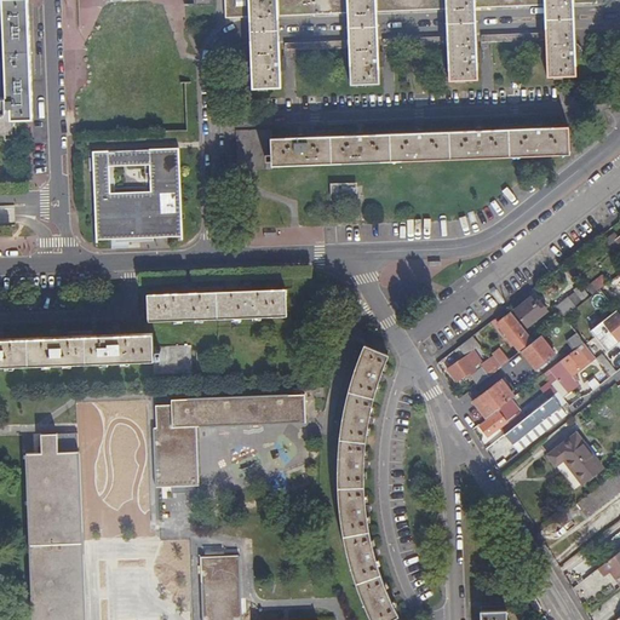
[(7,97),(7,108),(11,108),(11,120),(15,119),(27,119),(34,119),(28,0),(3,0),(7,85),(7,97)]
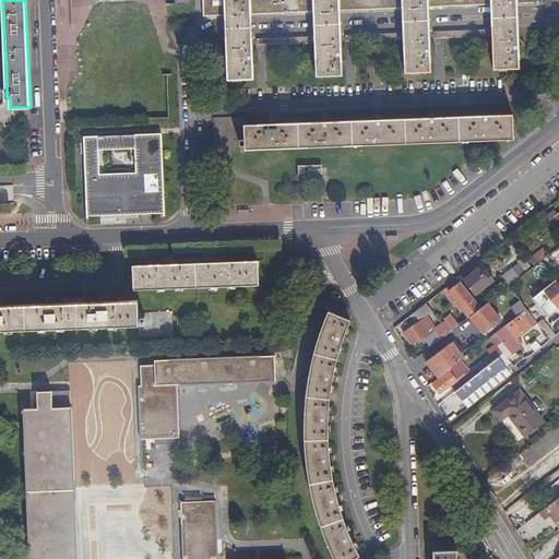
[(203,0),(204,16),(226,15),(225,0),(203,0)]
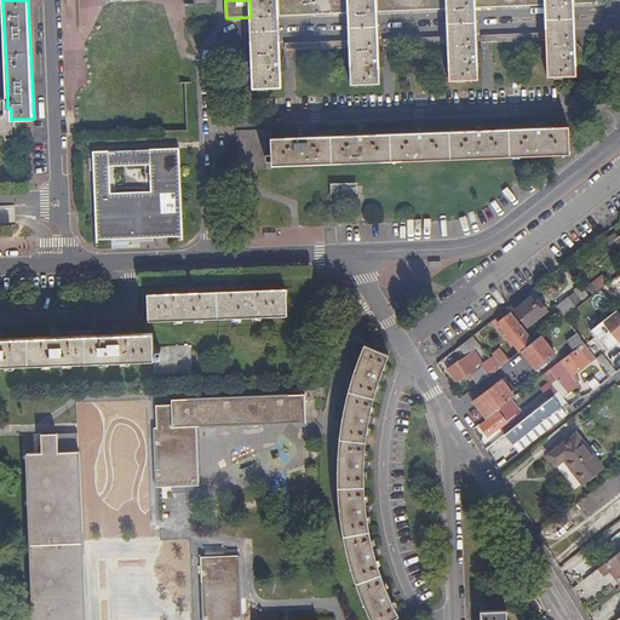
[(250,0),(251,17),(279,16),(277,0),(250,0)]
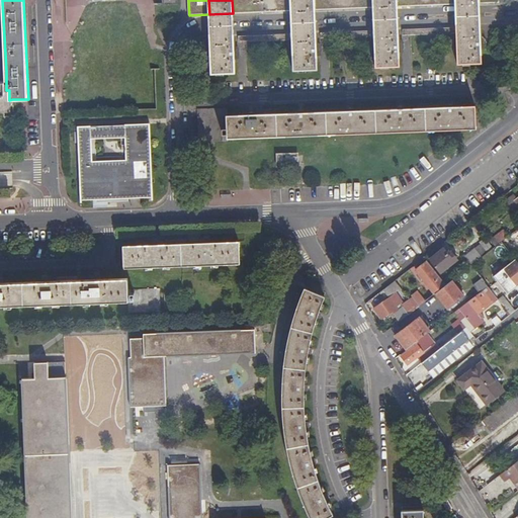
[(232,0),(233,13),(250,12),(291,11),(290,0),(232,0)]
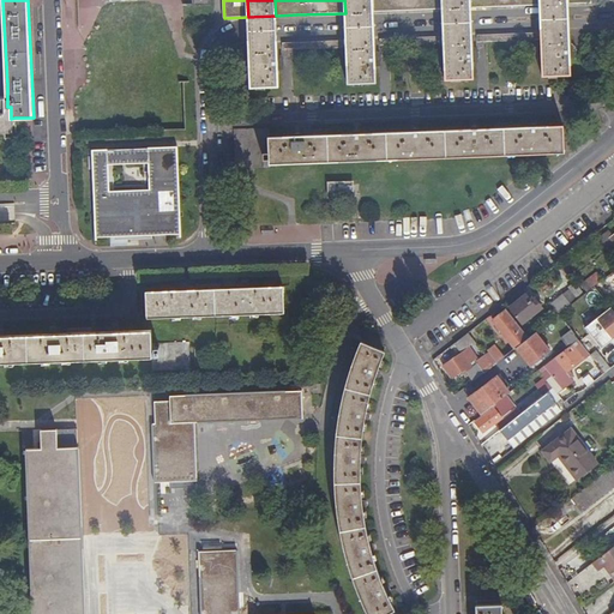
[(344,0),(345,13),(373,12),(372,0),(344,0)]
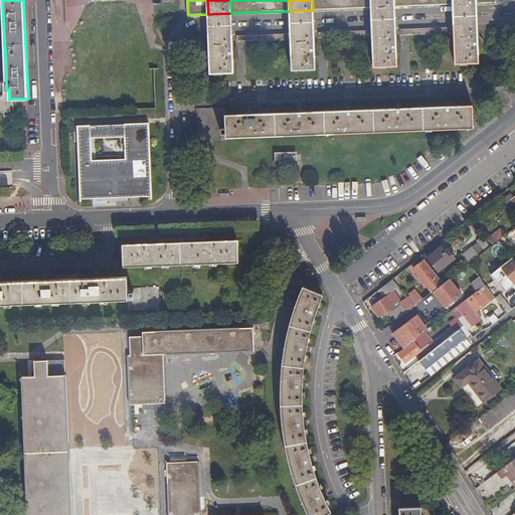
[(312,0),(313,10),(326,9),(371,8),(370,0),(312,0)]
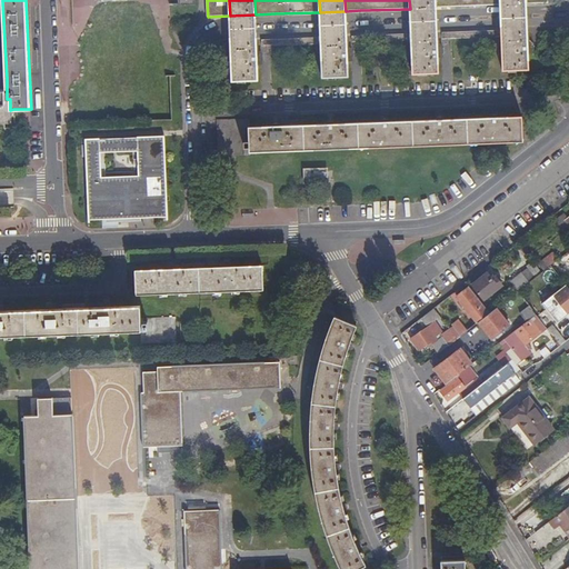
[(410,9),(437,8),(436,6),(436,0),(409,0),(410,9)]
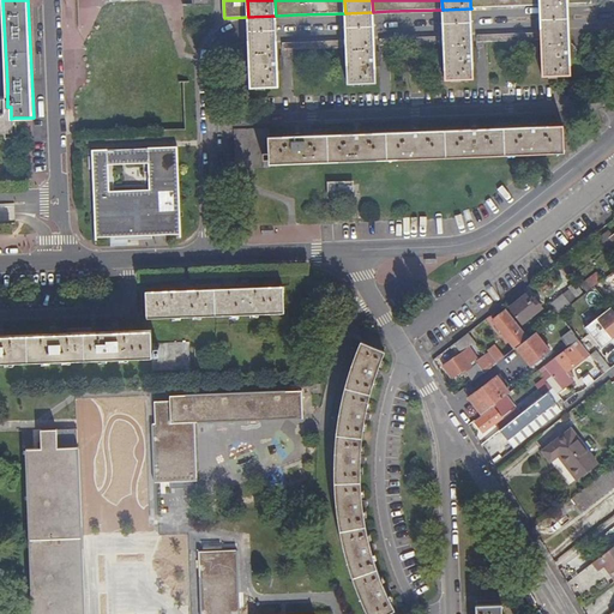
[(541,32),(570,31),(569,5),(540,6),(541,32)]
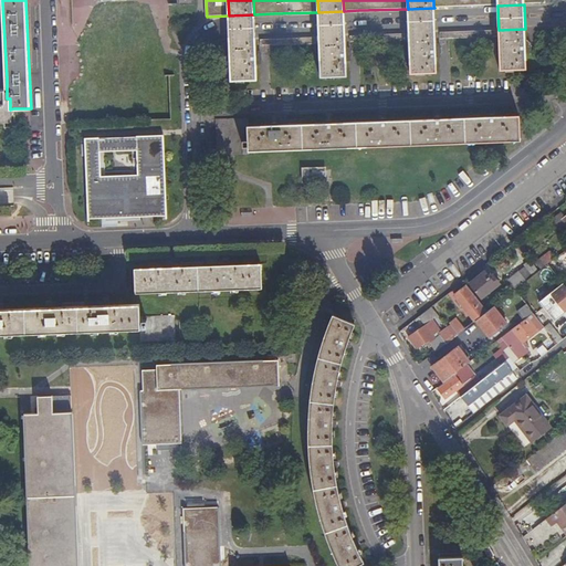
[(422,33),(435,32),(435,8),(408,9),(409,33),(422,33)]
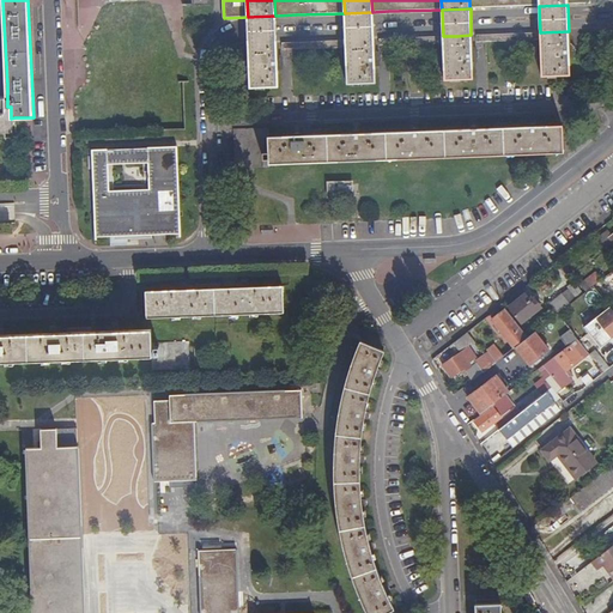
[(345,13),(346,40),(374,40),(372,12),(345,13)]
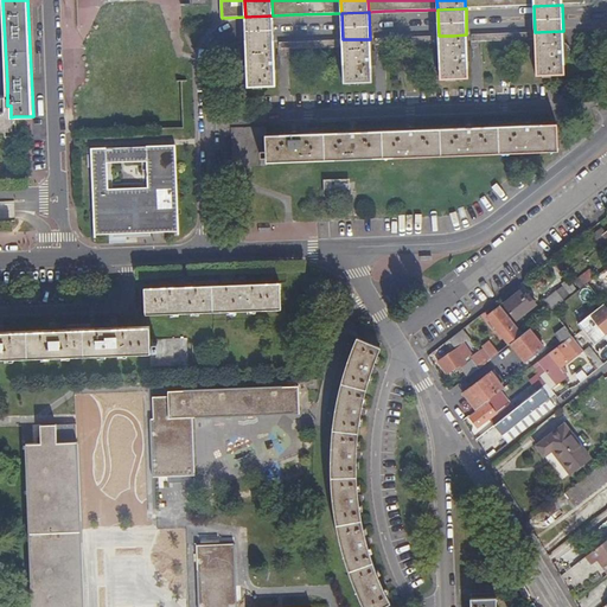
[(246,17),(247,44),(274,43),(273,16),(246,17)]
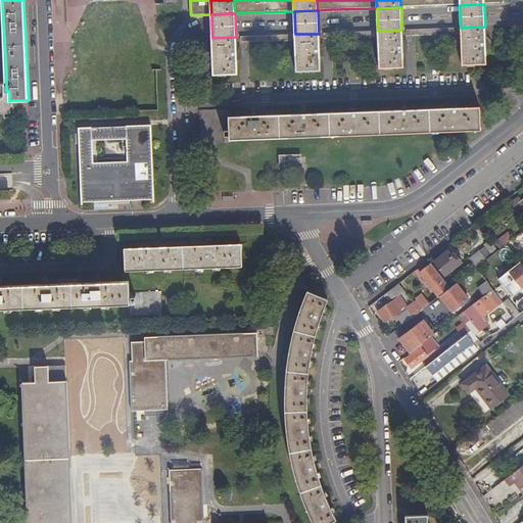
[(485,35),(485,30),(485,27),(461,28),(461,34),(463,64),(477,64),(486,63),(485,40),(485,37),(485,35)]
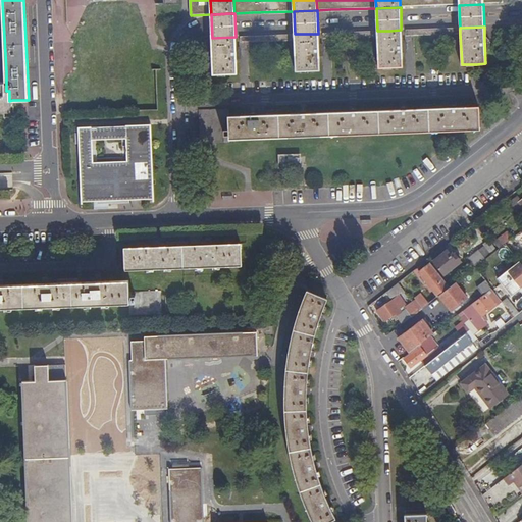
[(402,46),(401,30),(389,31),(377,31),(377,37),(379,67),(403,67),(402,46)]
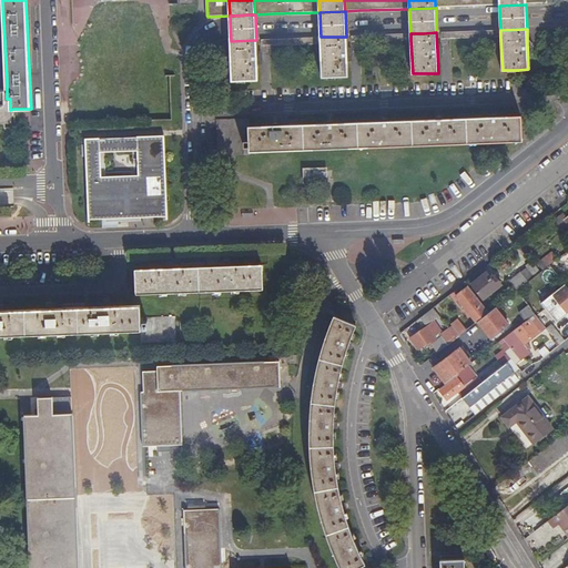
[(321,37),(321,43),(322,77),(348,77),(347,54),(347,50),(346,37),(321,37)]
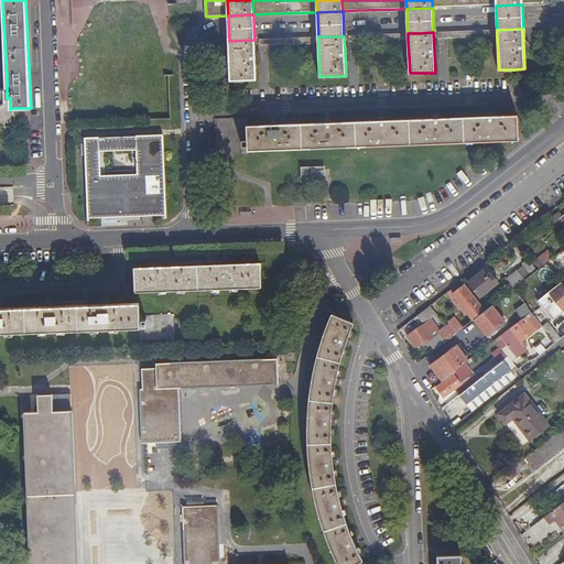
[(229,41),(230,79),(257,79),(256,57),(255,40),(229,41)]
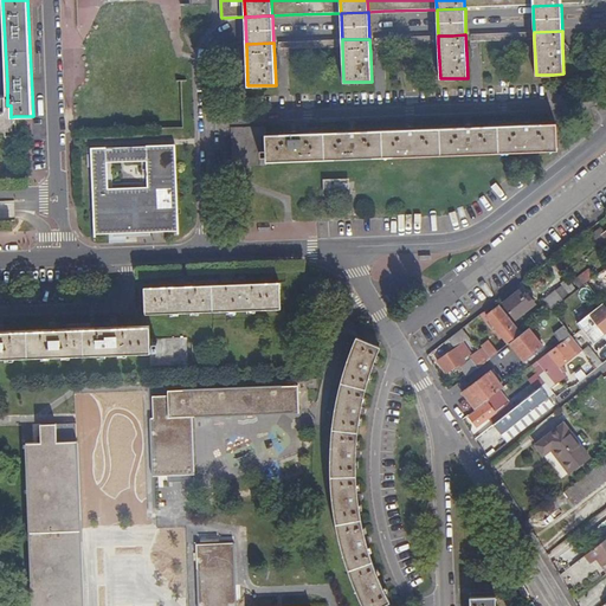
[(291,134),(266,135),(266,162),(268,162),(558,150),(556,124),(539,126),(478,127),(451,128),(419,129),(399,130),(350,131),(291,134)]
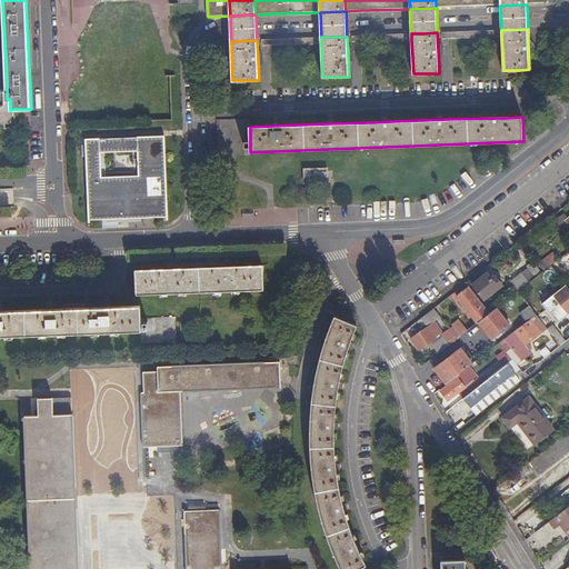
[(251,155),(251,152),(250,152),(250,127),(250,118),(218,120),(219,156),(251,155)]
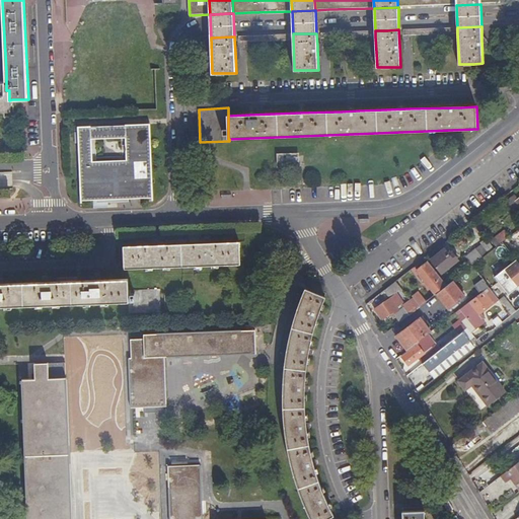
[(91,138),(91,136),(90,126),(78,127),(79,142),(79,178),(79,193),(79,196),(94,196),(102,196),(139,195),(151,194),(150,152),(149,138),(149,124),(125,125),(125,137),(126,151),(126,160),(109,161),(91,161),(91,138)]
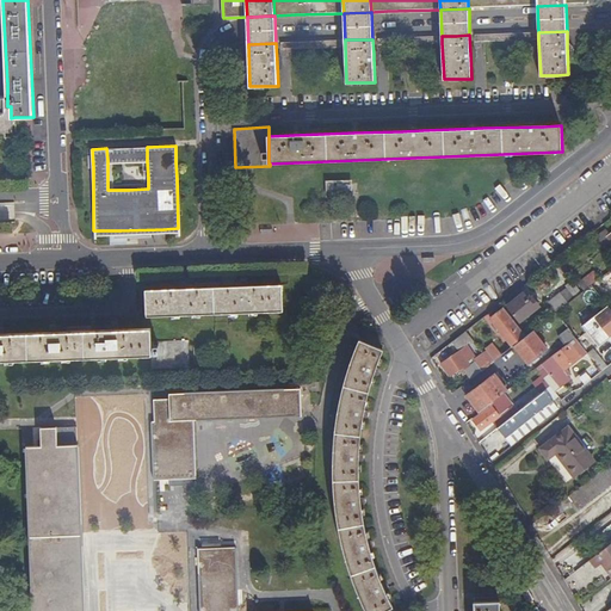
[(106,148),(107,160),(107,162),(147,161),(147,147),(128,147),(106,148)]
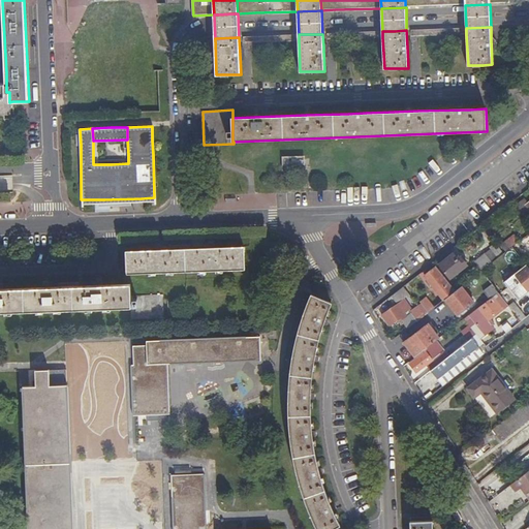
[(304,172),(305,172),(305,159),(305,157),(281,158),(282,173),(304,172)]
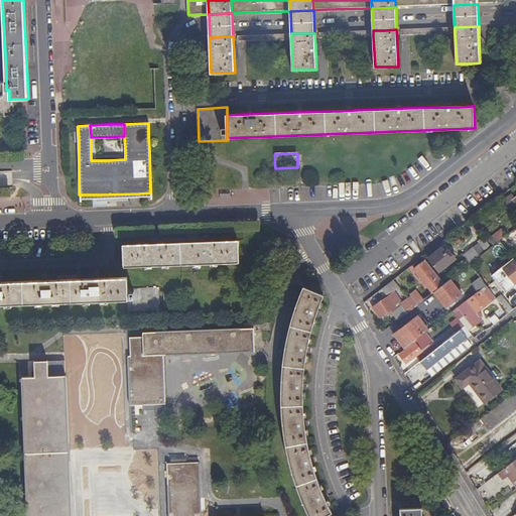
[(503,228),(489,237),(493,244),(507,235),(503,228)]
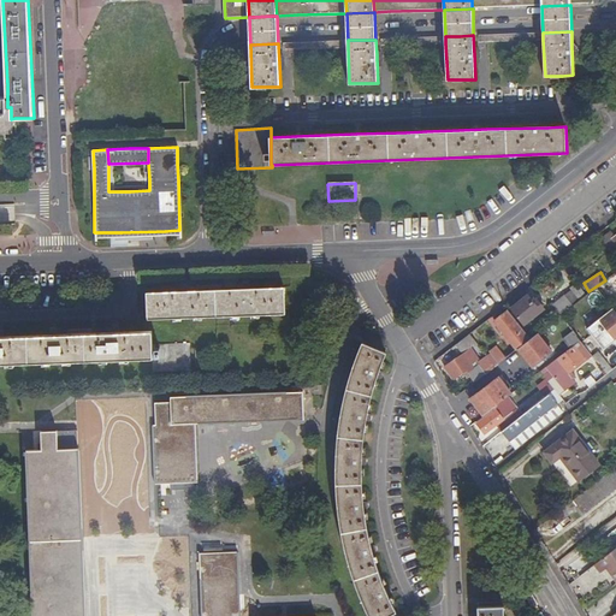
[(579,302),(585,297),(575,285),(569,290),(579,302)]
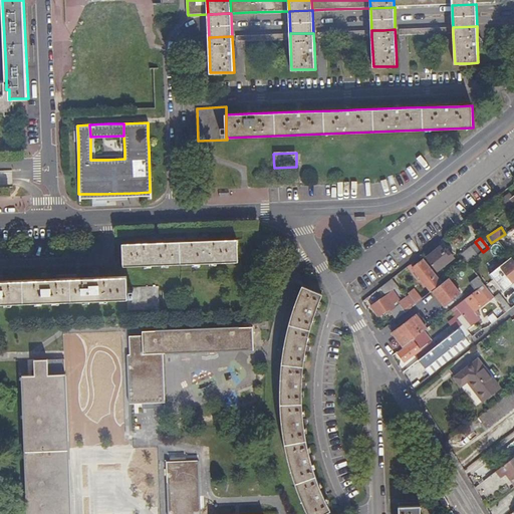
[(123,266),(238,262),(237,240),(215,241),(203,241),(156,243),(122,244),(123,266)]
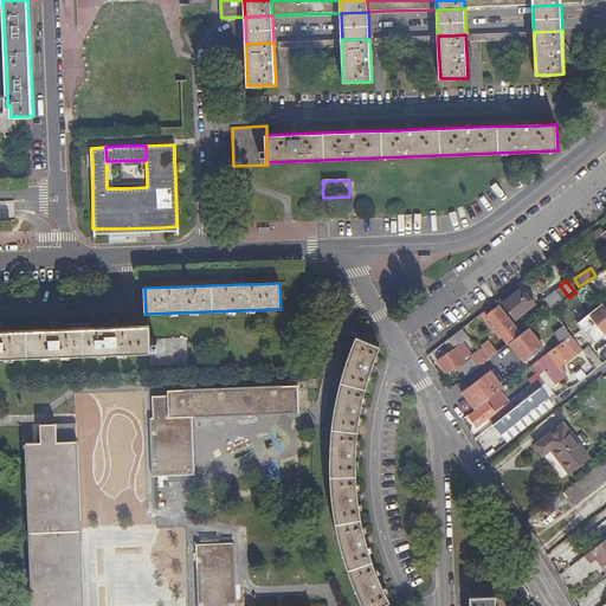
[(552,311),(566,329),(578,320),(574,315),(597,298),(586,284),(575,292),(569,297),(562,303),(552,311)]
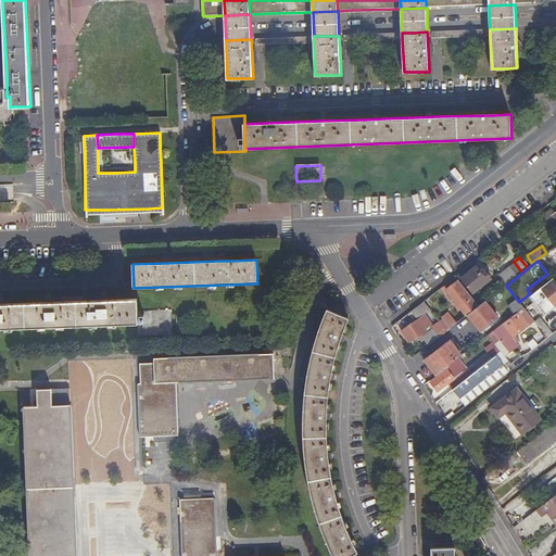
[(505,286),(506,286),(516,278),(508,268),(497,277),(505,286)]
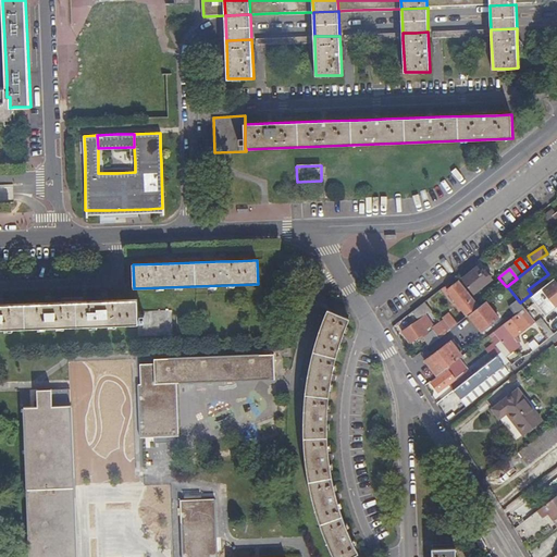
[(462,281),(467,286),(481,276),(480,275),(475,270),(462,281)]
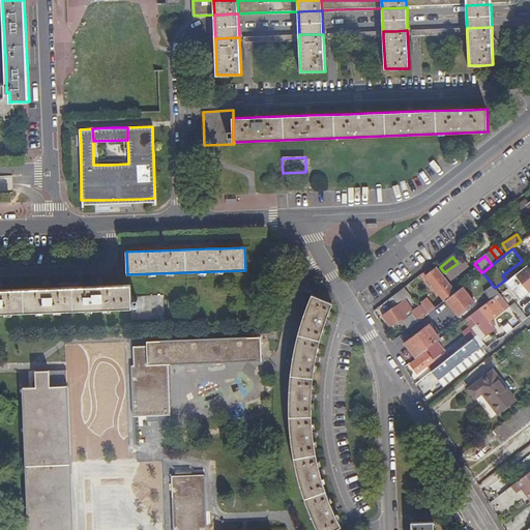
[(458,263),(463,269),(466,267),(460,260),(457,262),(458,263)]
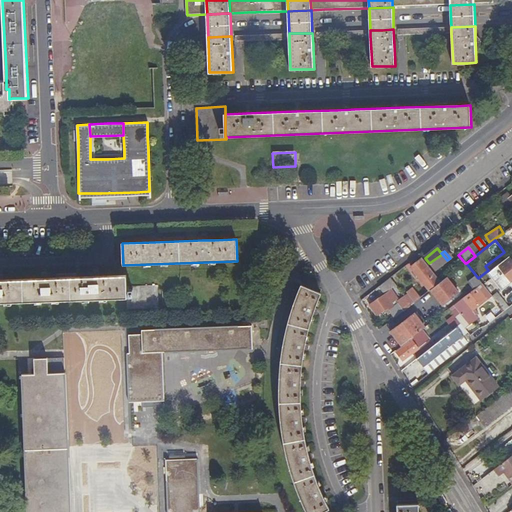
[(435,270),(447,260),(442,254),(429,263),(435,270)]
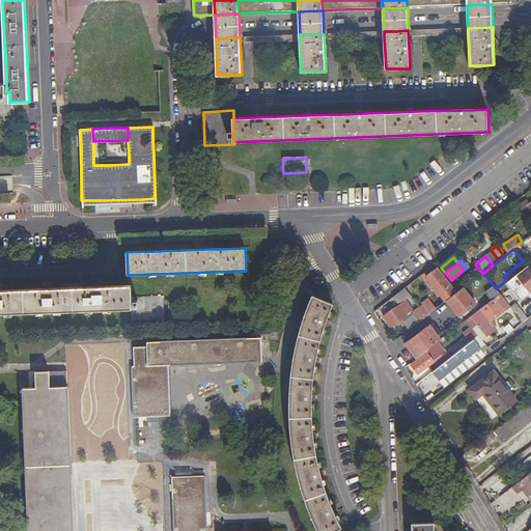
[(456,294),(437,269),(425,278),(444,303),(446,301),(456,294)]
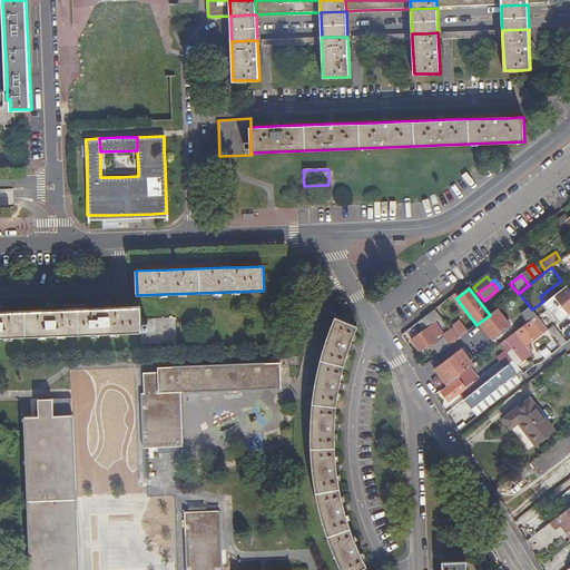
[(568,288),(543,306),(559,326),(569,317),(569,291),(568,288)]
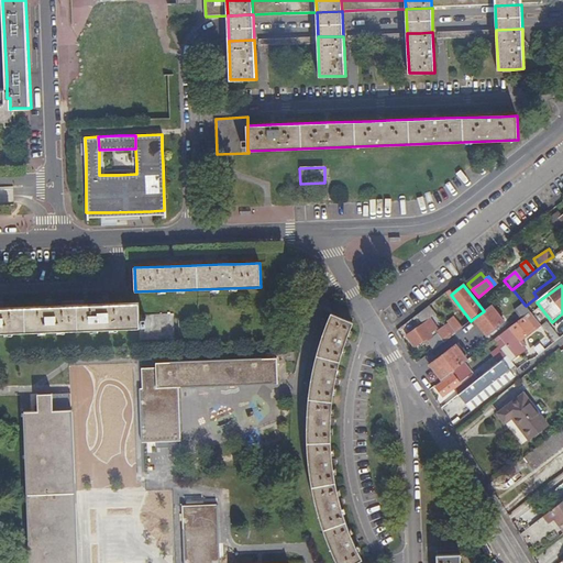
[(0,332),(140,327),(139,302),(136,302),(101,304),(50,306),(0,308),(0,332)]
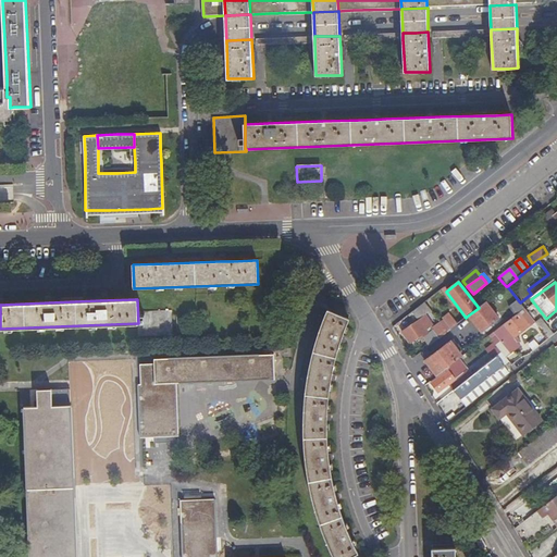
[(485,302),(479,308),(468,316),(481,333),(498,320),(485,302)]
